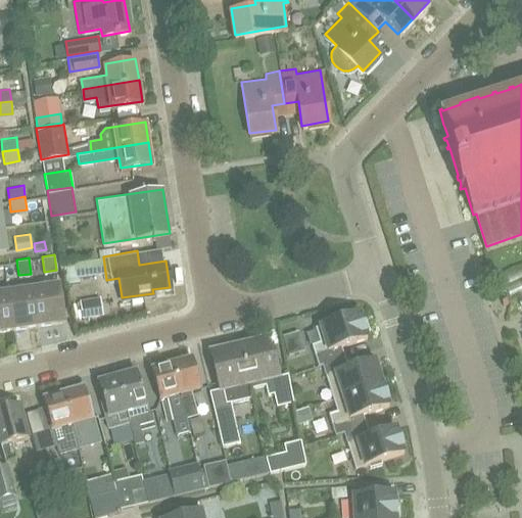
[(77,261),(59,264),(61,273),(78,270),(77,261)]
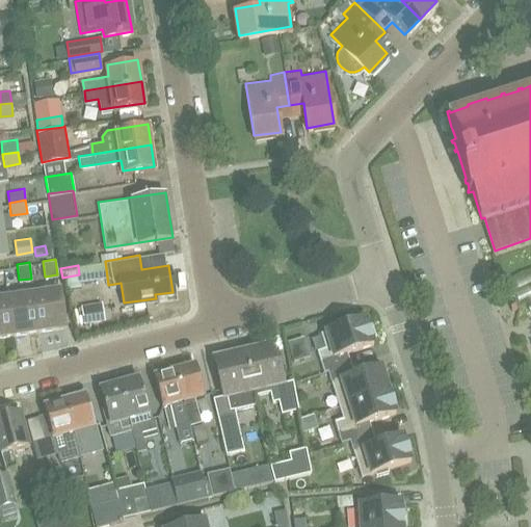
[(33,291),(38,328),(64,324),(59,288),(33,291)]
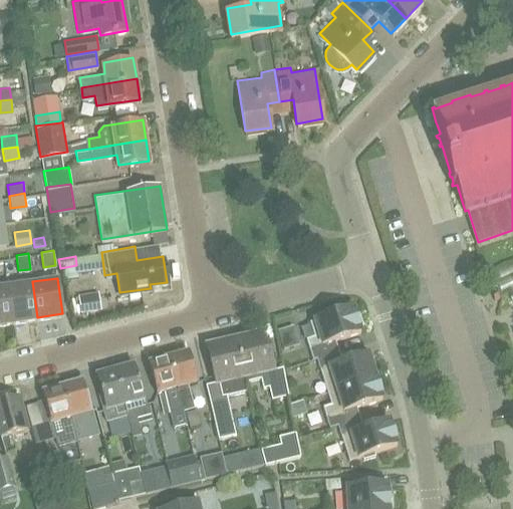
[(37,317),(32,281),(7,284),(12,320),(37,317)]
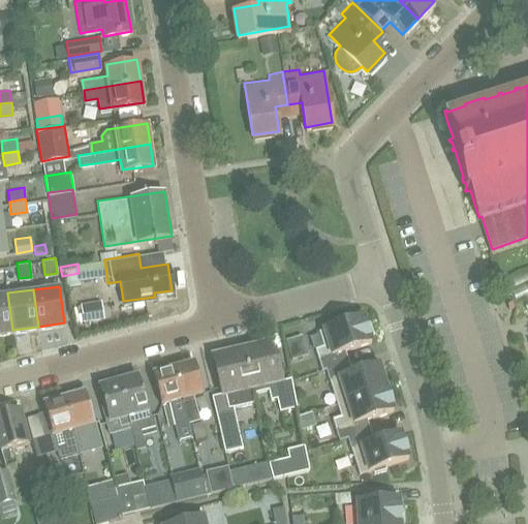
[(0,332),(12,330),(7,293),(0,294),(0,332)]
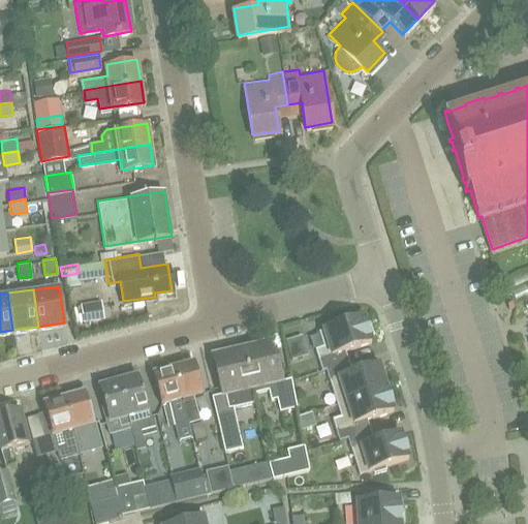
[(321,368),(325,367),(348,360),(344,348),(371,340),(369,336),(371,335),(370,333),(373,332),(369,319),(365,321),(363,315),(340,322),(339,319),(325,324),(327,327),(318,329),(322,344),(314,346),(321,368)]
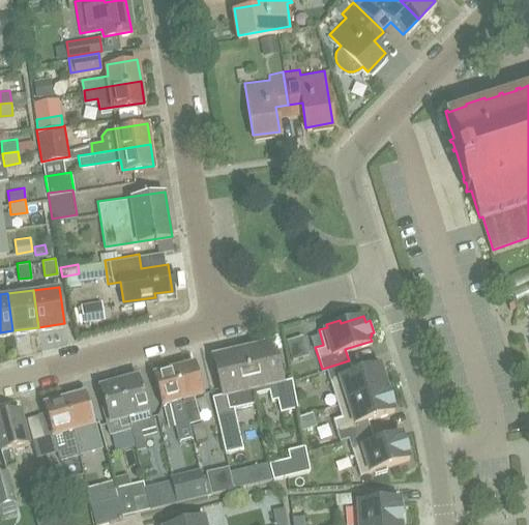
[(242,349),(252,386),(267,382),(270,397),(276,396),(280,409),(296,405),(291,376),(280,379),(271,342),(242,349)]
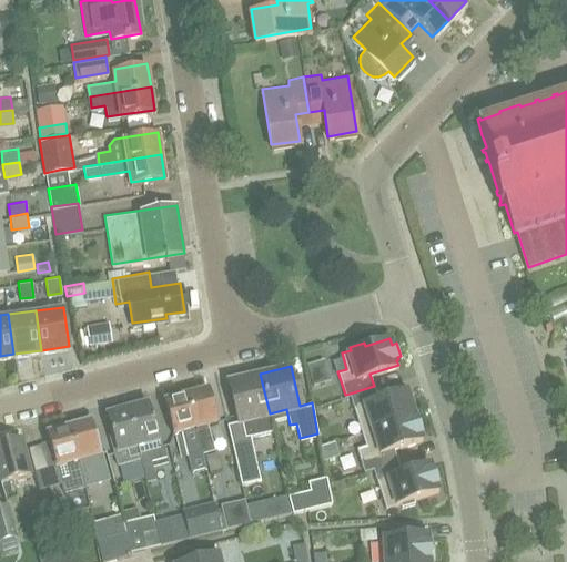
[(270,414),(260,374),(229,381),(239,420),(228,423),(241,483),(261,478),(251,433),(273,429),(270,414)]
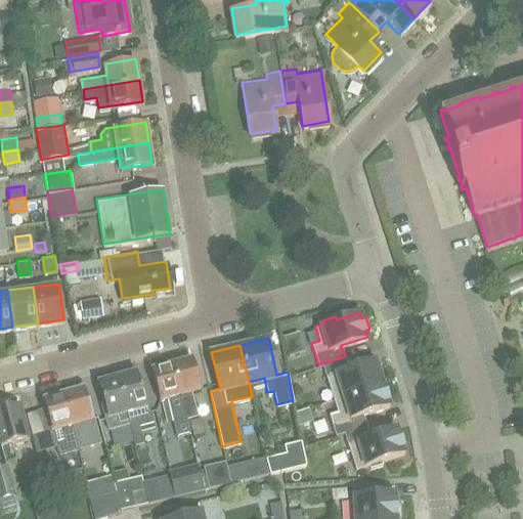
[(345,356),(322,363),(333,397),(382,382),(375,359),(348,368),(345,356)]
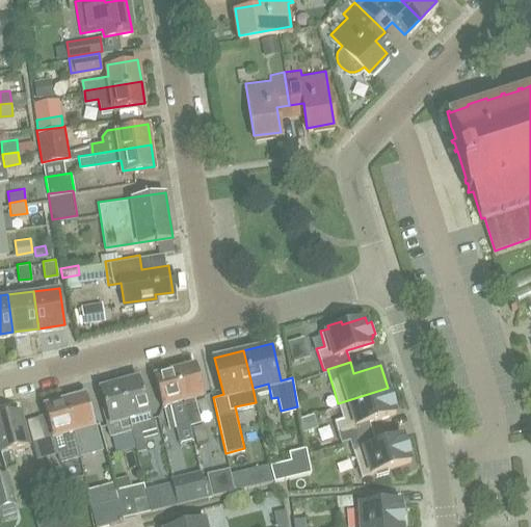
[(175,369),(188,422),(200,420),(193,395),(203,393),(195,364),(175,369)]
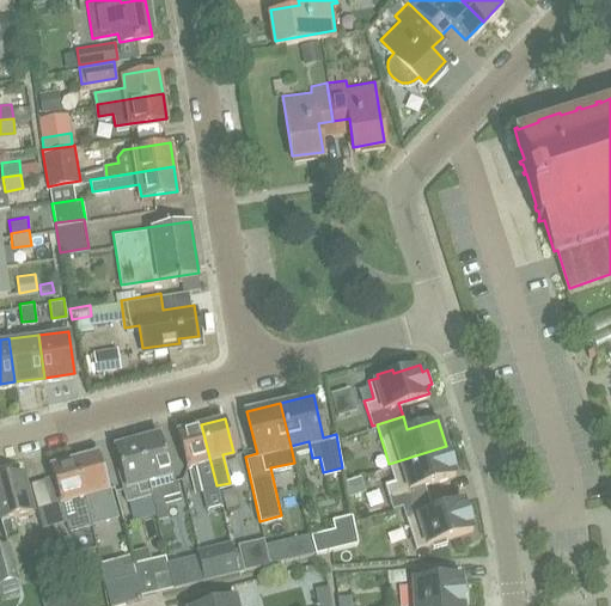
[(217,485),(201,424),(175,432),(184,466),(197,463),(205,489),(217,485)]
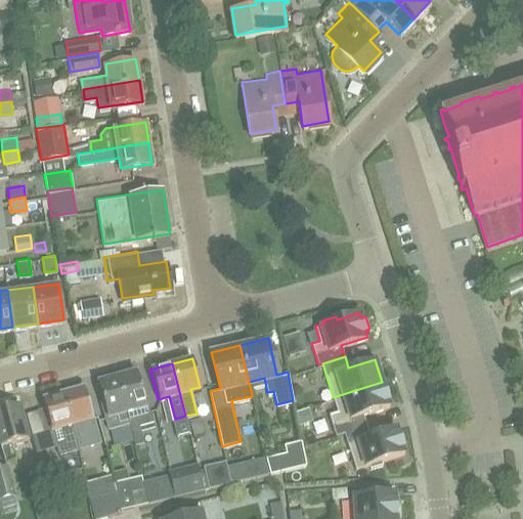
[(117,376),(129,421),(135,442),(143,440),(138,423),(153,419),(144,390),(142,391),(136,371),(117,376)]
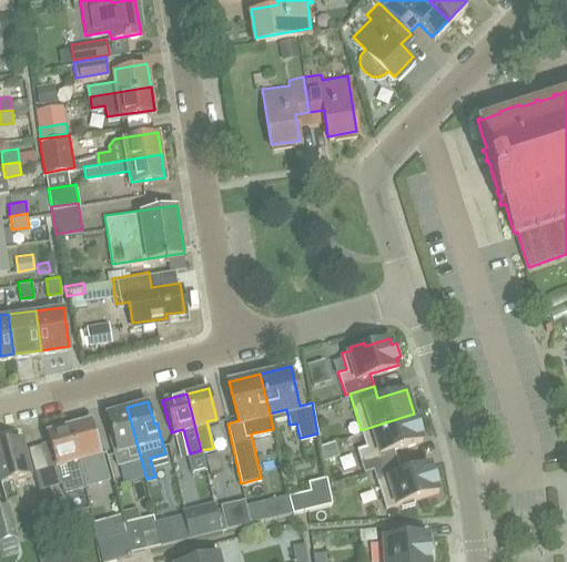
[(140,456),(127,407),(105,414),(112,435),(109,436),(117,462),(140,456)]
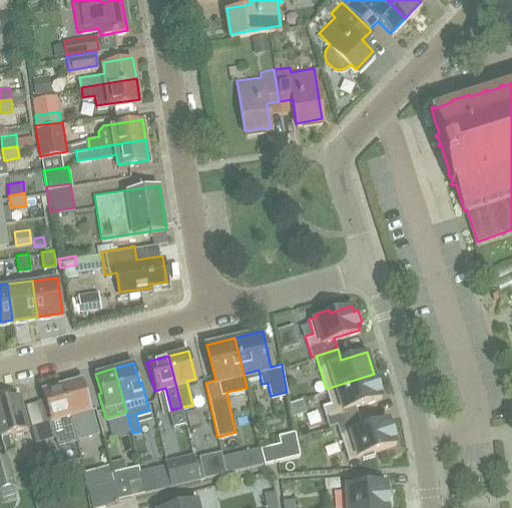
[(375,377),(374,374),(326,389),(330,402),(322,404),(329,425),(359,415),(355,404),(381,396),(380,393),(381,392),(376,376),(375,377)]
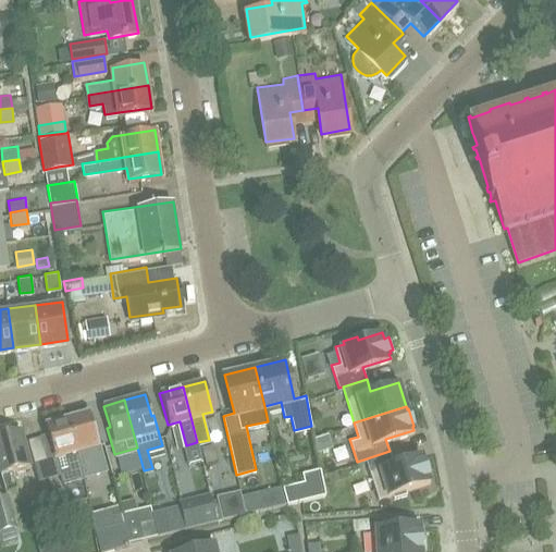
[(90,413),(68,418),(83,474),(107,468),(99,440),(98,440),(90,413)]
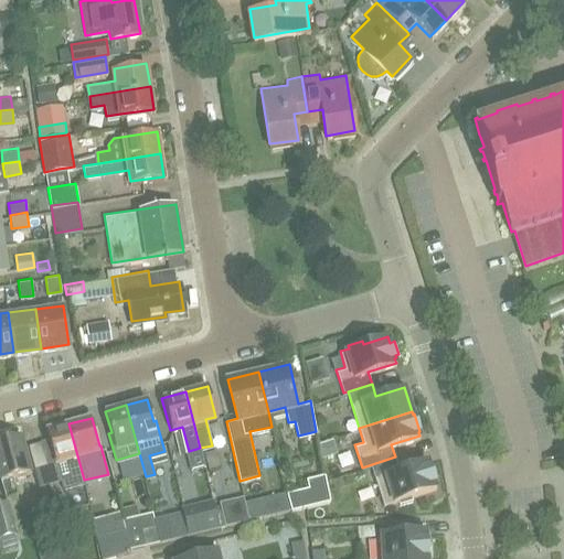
[(84,480),(68,423),(46,429),(61,486),(84,480)]
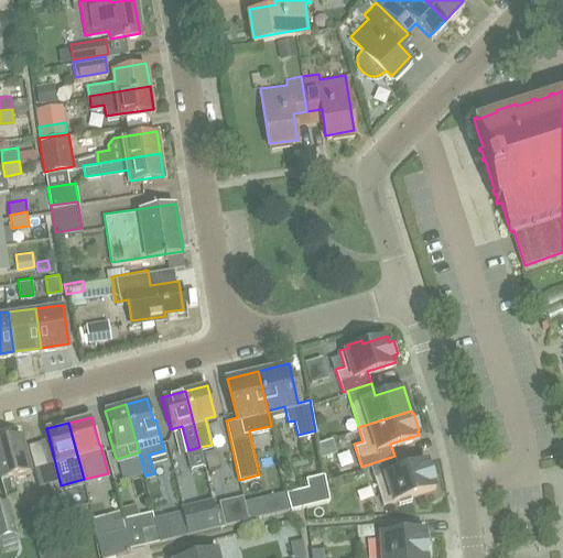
[(0,476),(6,495),(18,493),(12,474),(30,470),(20,436),(18,436),(14,433),(2,436),(1,440),(0,440),(0,476)]
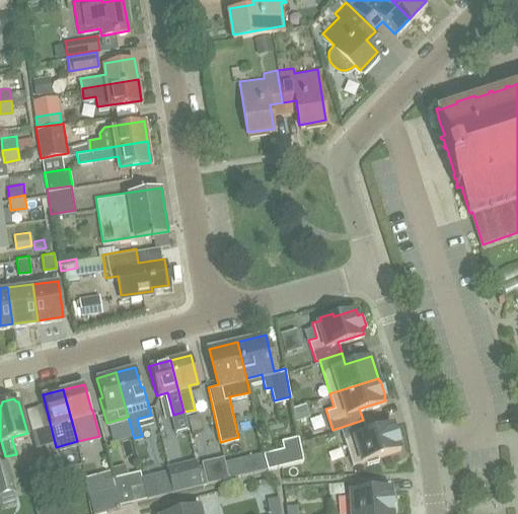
[(42,425),(37,405),(25,408),(31,428),(42,425)]
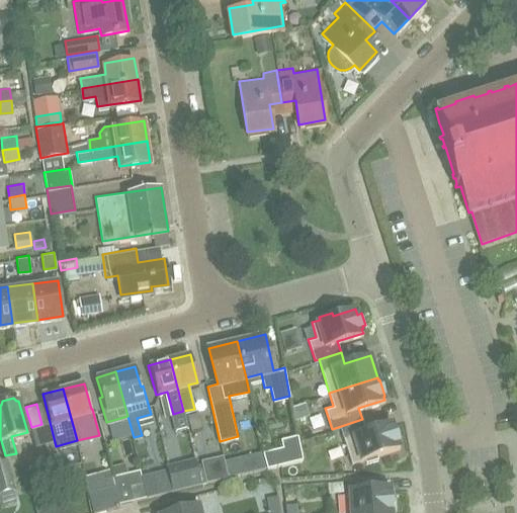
[(197,410),(186,413),(190,429),(202,425),(197,410)]
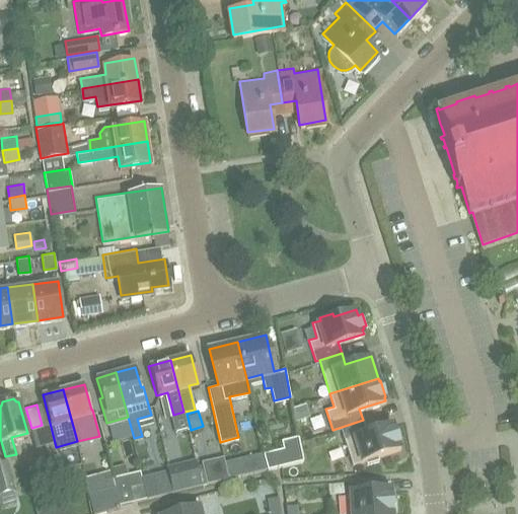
[(362,421),(340,428),(343,439),(350,437),(358,462),(401,449),(393,421),(365,430),(362,421)]
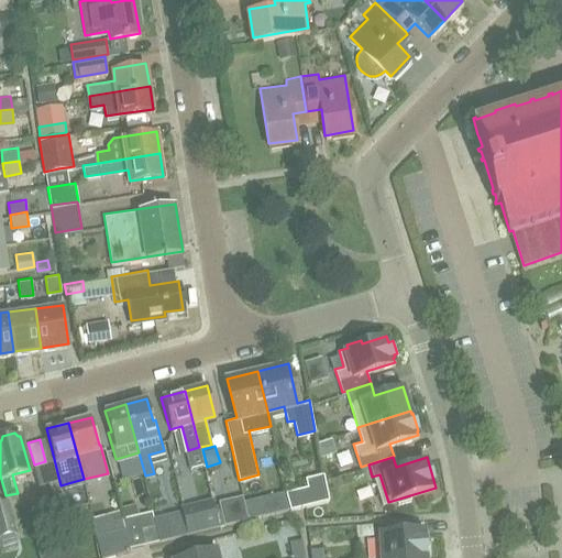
[(290,506),(302,503),(328,498),(322,472),(306,477),(307,485),(286,490),(290,506)]
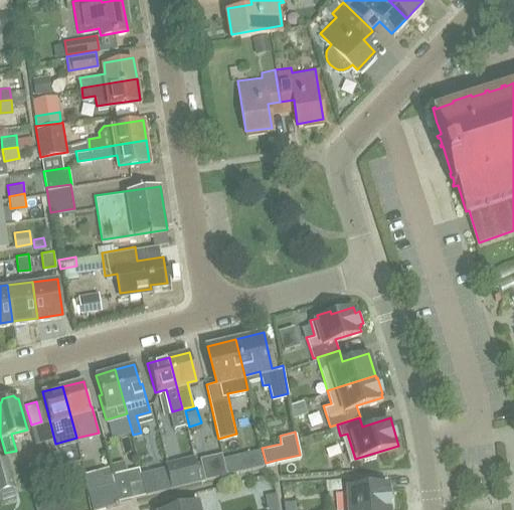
[(220,452),(199,456),(203,475),(225,470),(220,452)]
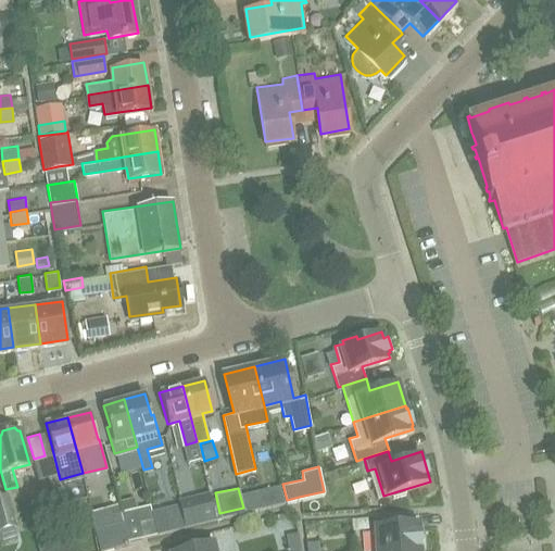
[(184,525),(216,518),(210,490),(177,498),(178,502),(184,525)]
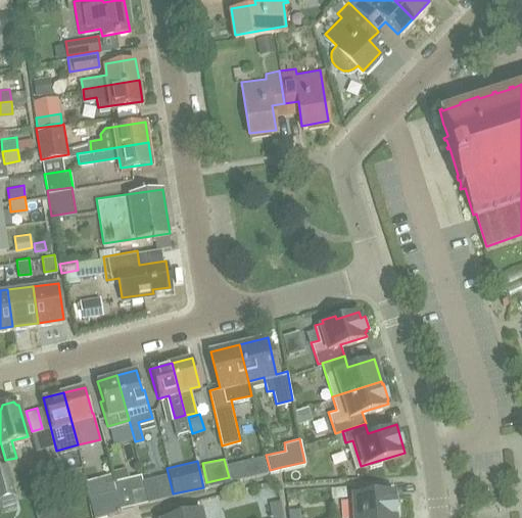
[(0,495),(13,491),(6,464),(0,465),(0,495)]
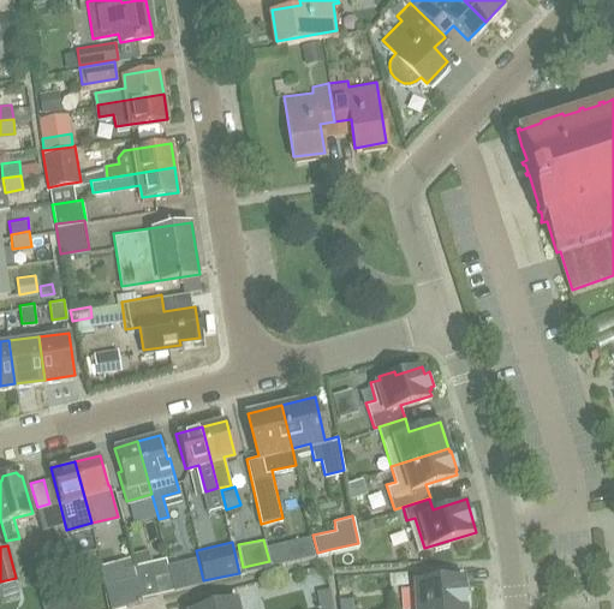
[(166,555),(156,557),(132,563),(141,596),(173,587),(170,571),(167,562),(166,555)]
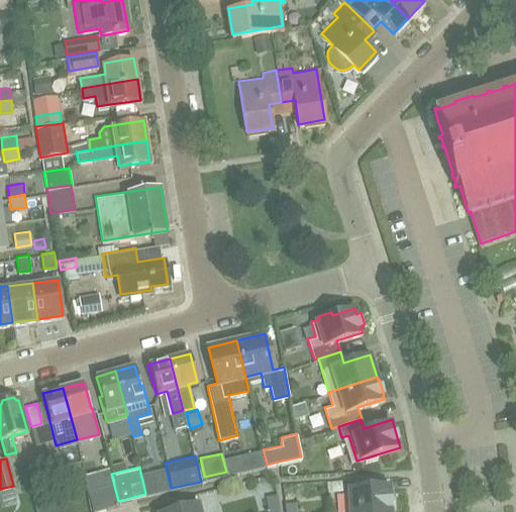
[(166,467),(140,473),(142,480),(145,494),(171,488),(166,467)]
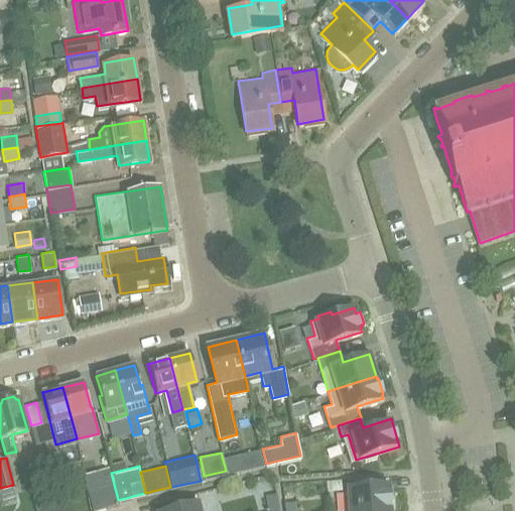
[(116,501),(111,482),(87,489),(92,508),(116,501)]
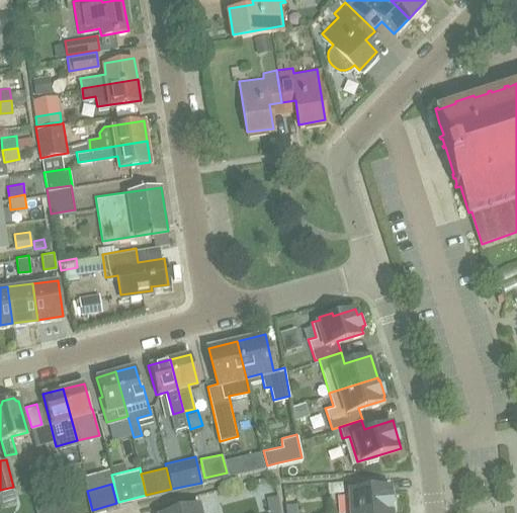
[(347,512),(364,512),(394,511),(392,485),(346,488),(347,512)]
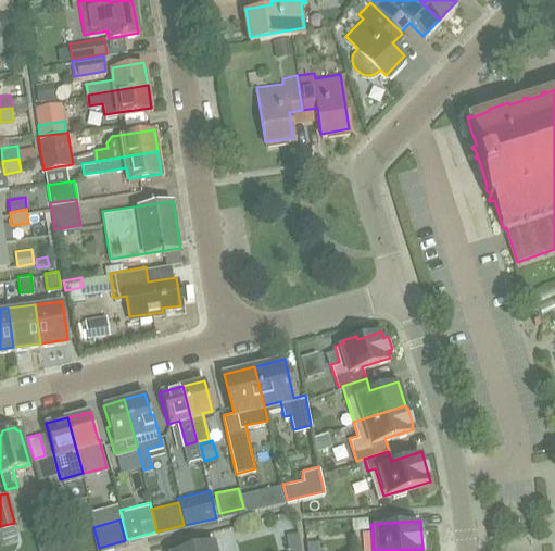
[(297,530),(286,533),(289,549),(300,548),(297,530)]
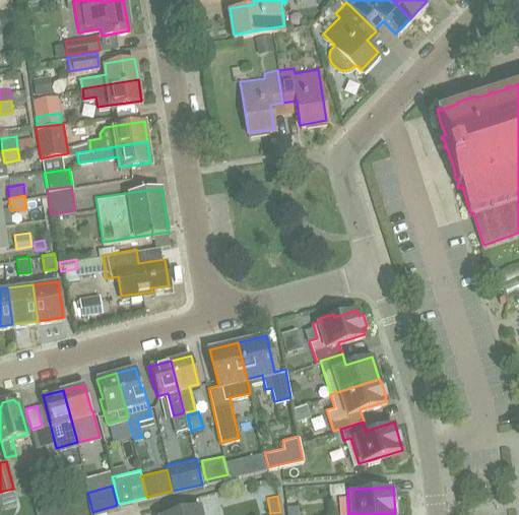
[(298,514),(297,504),(286,505),(287,514),(298,514)]
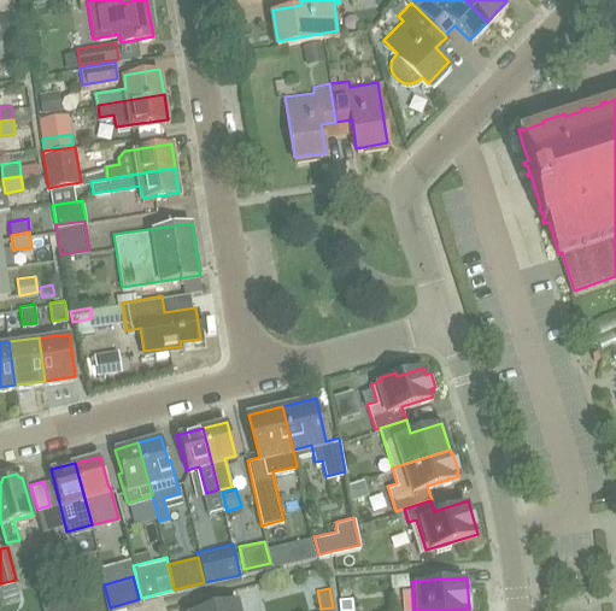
[(240,610),(238,599),(188,610),(240,610)]
